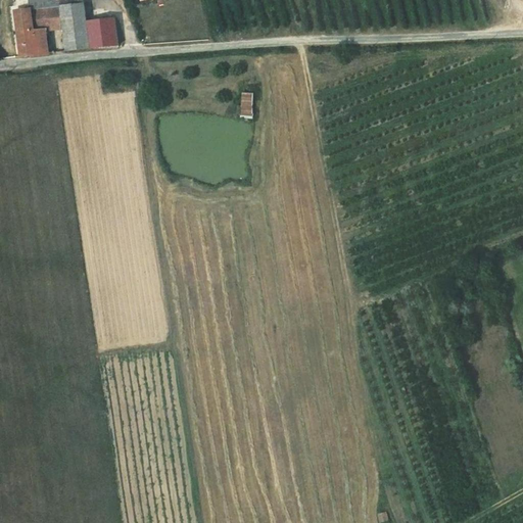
[(60,0),(13,0),(18,36),(47,33),(64,30),(62,8),(60,0)]
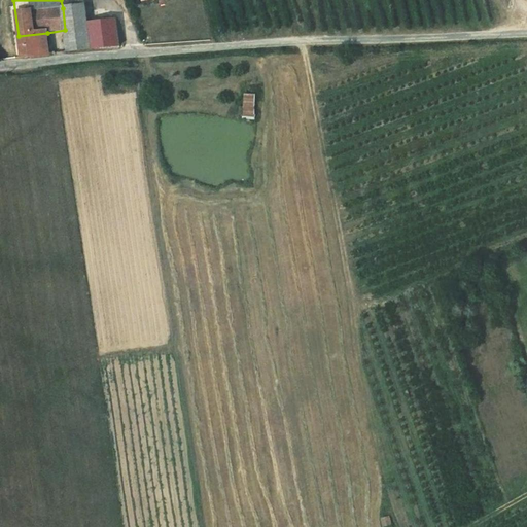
[(91,49),(88,22),(85,7),(84,0),(61,0),(63,8),(65,30),(68,53),(91,49)]
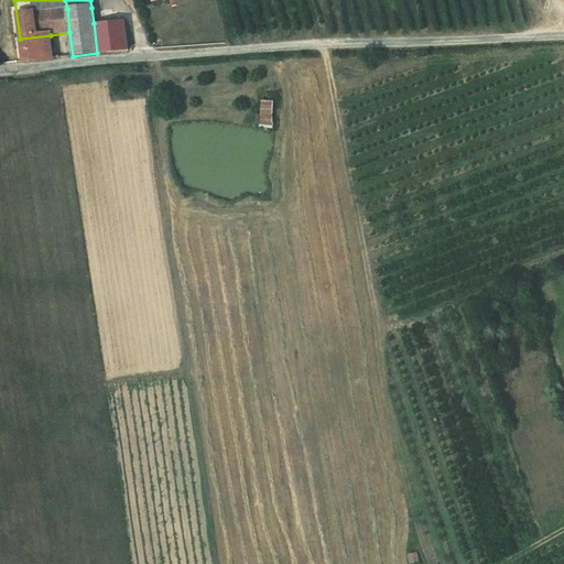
[(94,23),(97,53),(128,50),(125,20),(94,23)]
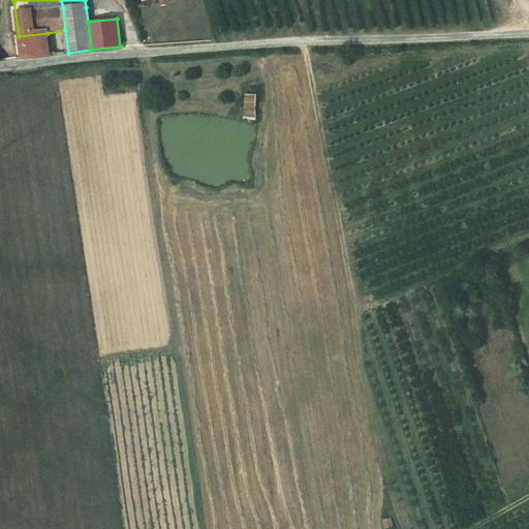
[(19,36),(22,59),(50,55),(48,33),(19,36)]
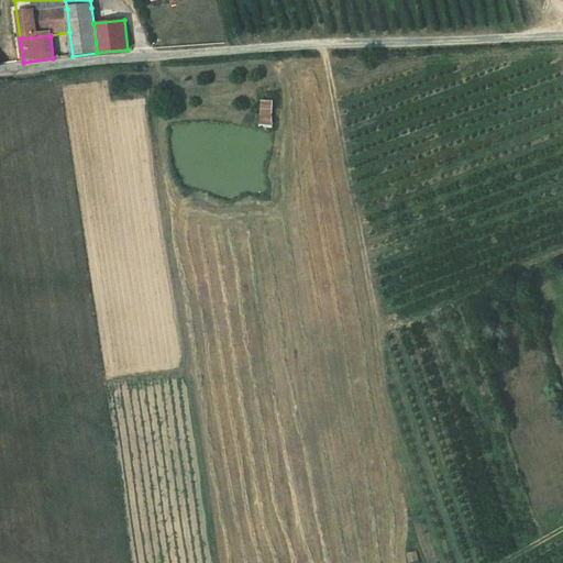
[(272,101),(261,100),(258,123),(271,124),(272,101)]
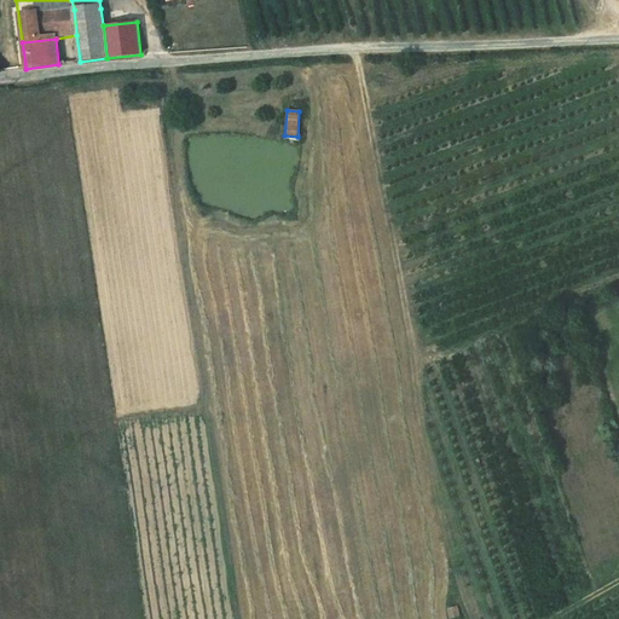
[(460,614),(456,602),(445,603),(450,617),(460,614)]
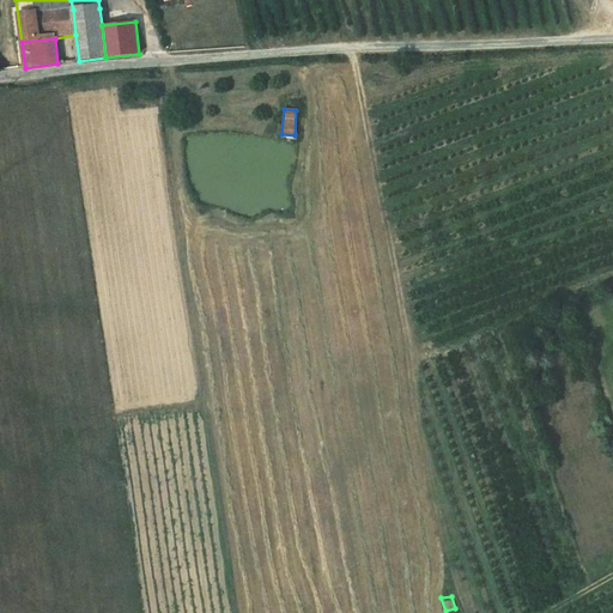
All buildings are outlined.
